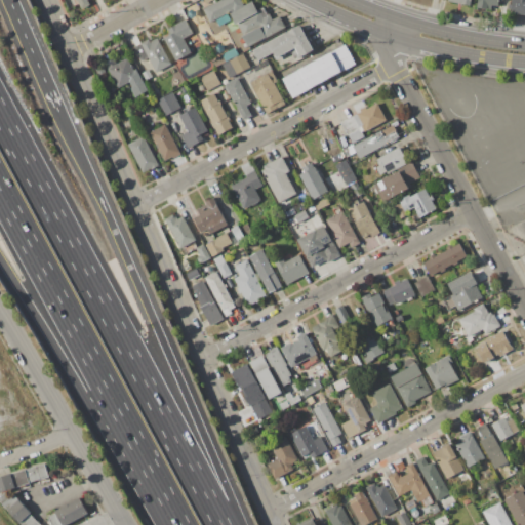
[(86,0),(89,4),(81,9),(76,0),(86,0)]
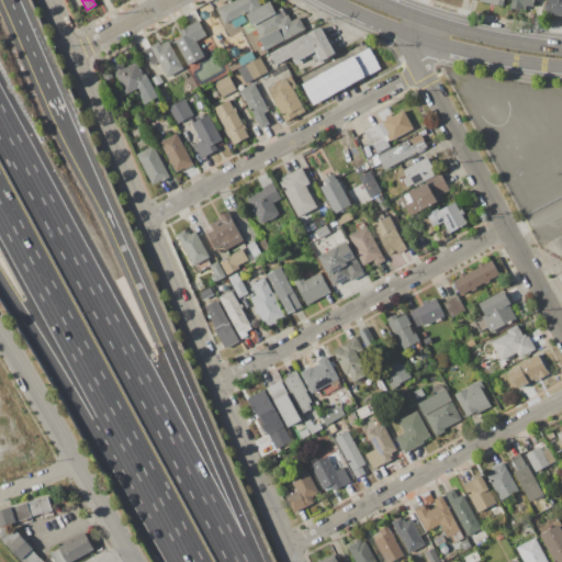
[(217,10),(236,0),(258,0),(261,6),(270,1),(276,11),(281,8),(285,15),(289,13),(292,21),(300,17),(306,30),(266,51),(260,38),(256,41),(254,36),(258,34),(256,31),(247,35),(240,24),(235,27),(232,21),(225,24),(217,10)]
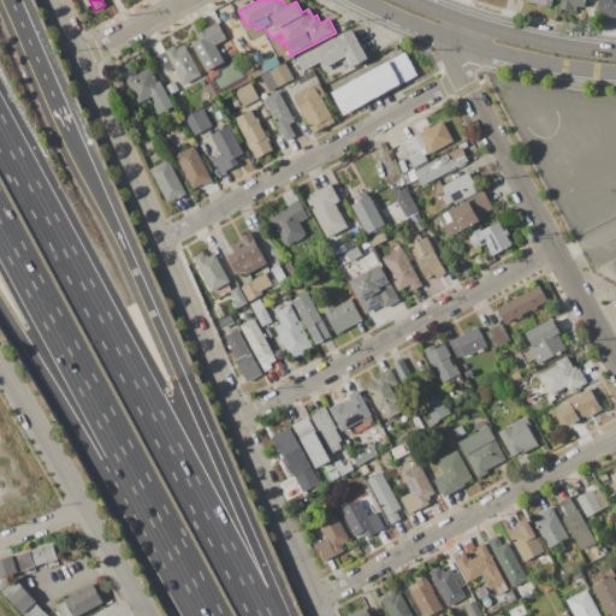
[(586,11),(586,0),(560,0),(560,9),(586,11)]
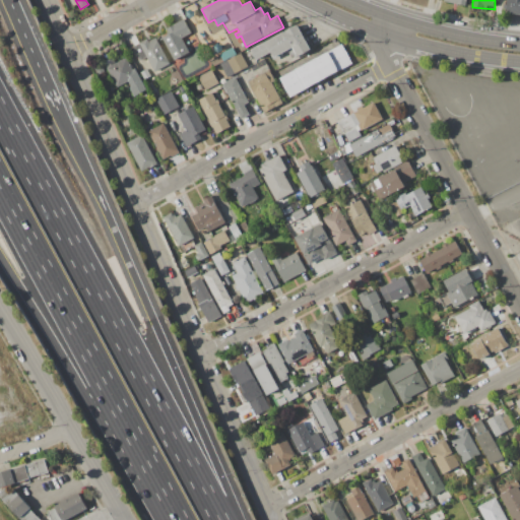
[(519,0),(507,0),(507,13),(519,14),(519,0)]
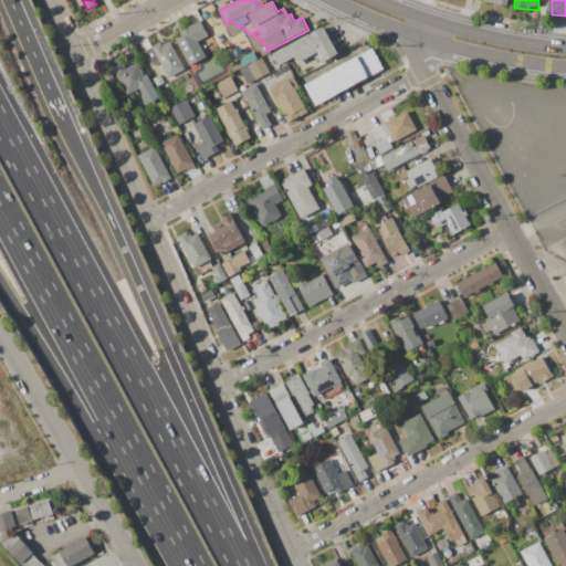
[(176,41),(182,37),(180,31),(199,20),(207,35),(197,41),(206,56),(189,65),(176,41)]
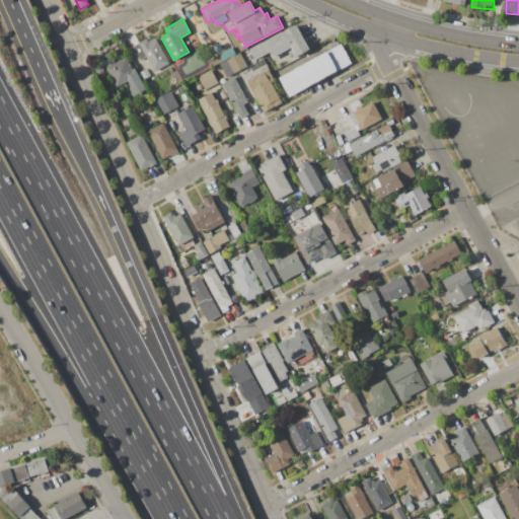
[(250,50),(297,24),(309,49),(297,56),(293,48),(273,59),(269,53),(256,59),(250,50)]
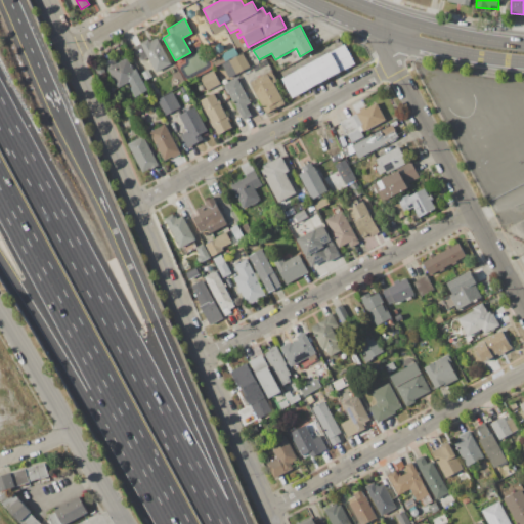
[(157,38),(171,63),(156,72),(147,57),(141,61),(133,47),(148,39),(150,42),(157,38)]
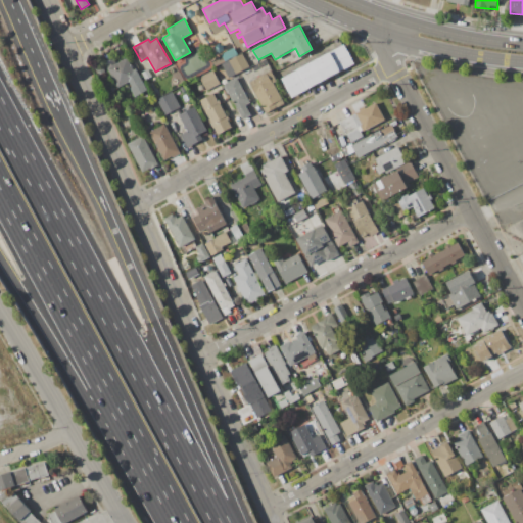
[(281,78),(343,45),(354,64),(292,98),(281,78)]
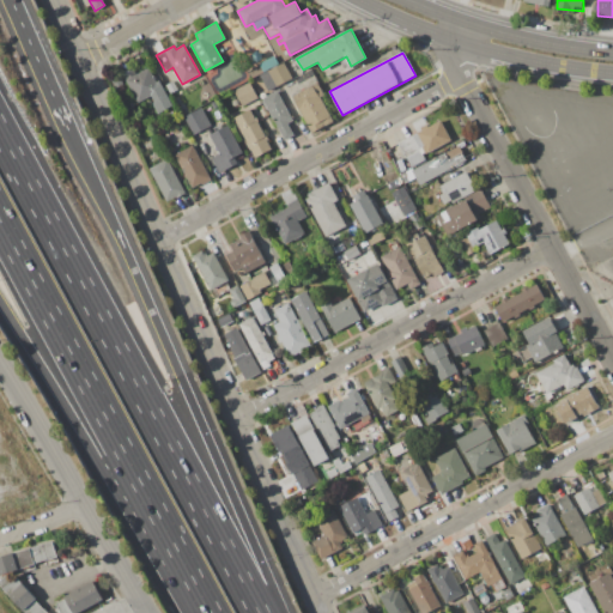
[(258,64),(272,55),(277,64),(262,72),(258,64)]
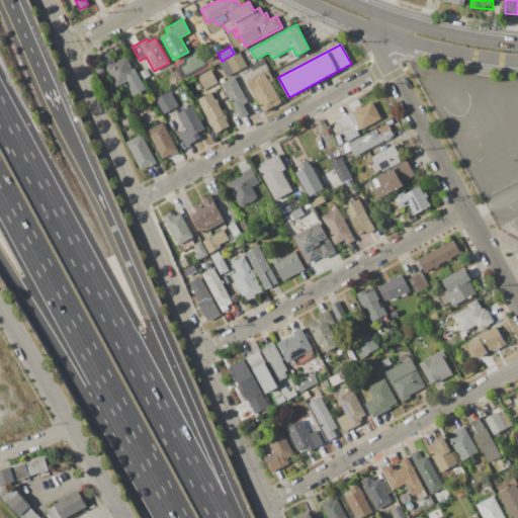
[(230,75),(228,70),(226,71),(222,63),(241,53),(248,66),(230,75)]
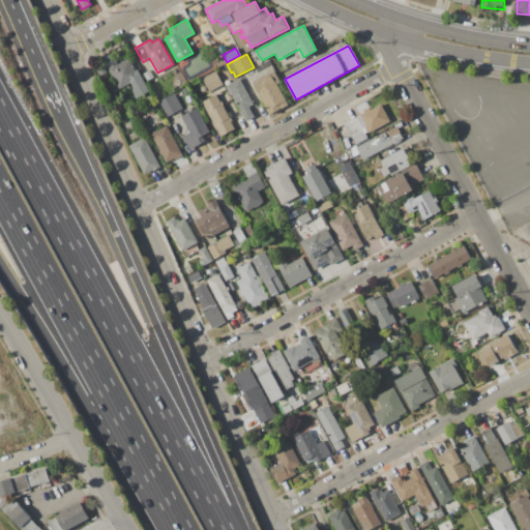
[(106,63),(115,59),(118,64),(129,59),(140,79),(119,89),(106,63)]
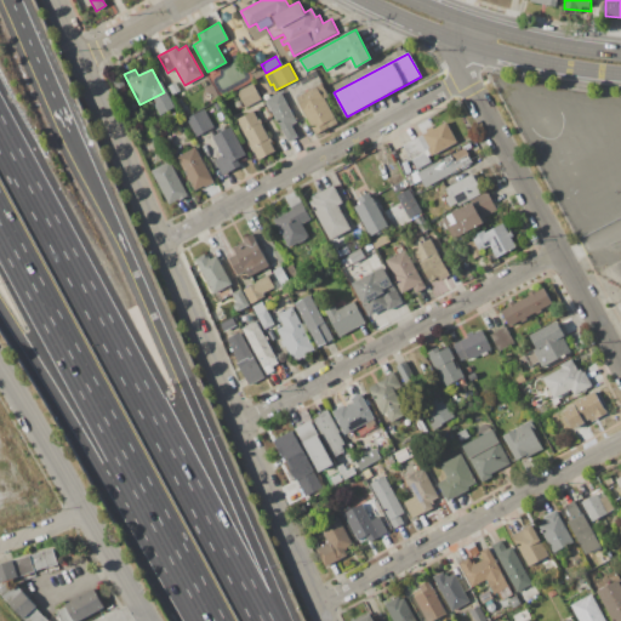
[(112,80),(121,77),(125,86),(117,90),(112,80)]
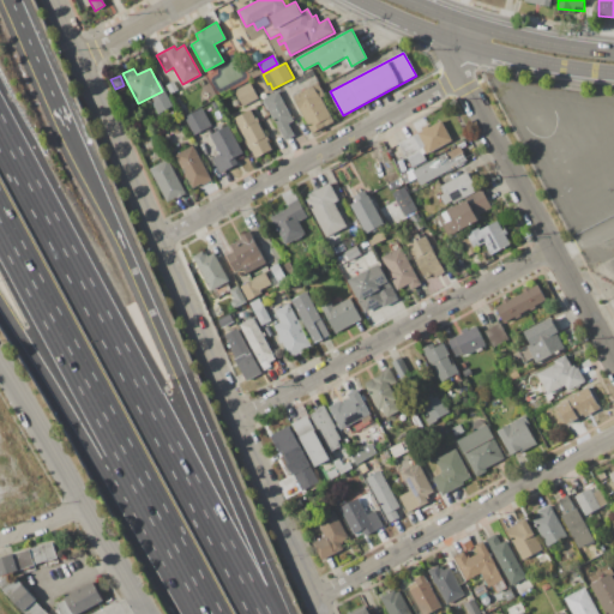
[(293,96),(319,82),(325,95),(320,98),(333,121),(312,133),(293,96)]
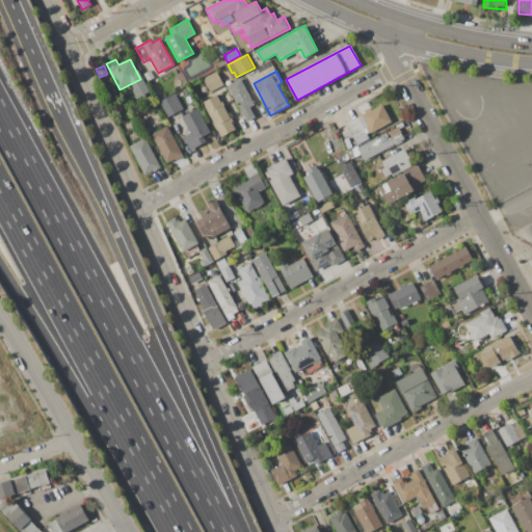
[(204,79),(217,72),(224,84),(210,91),(204,79)]
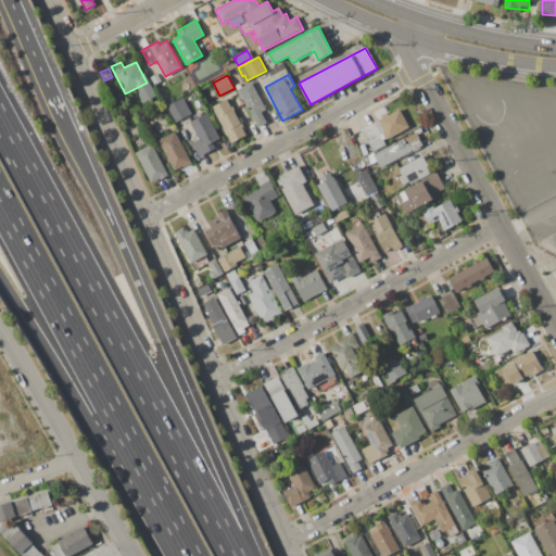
[(152,81),(160,77),(164,86),(156,89),(152,81)]
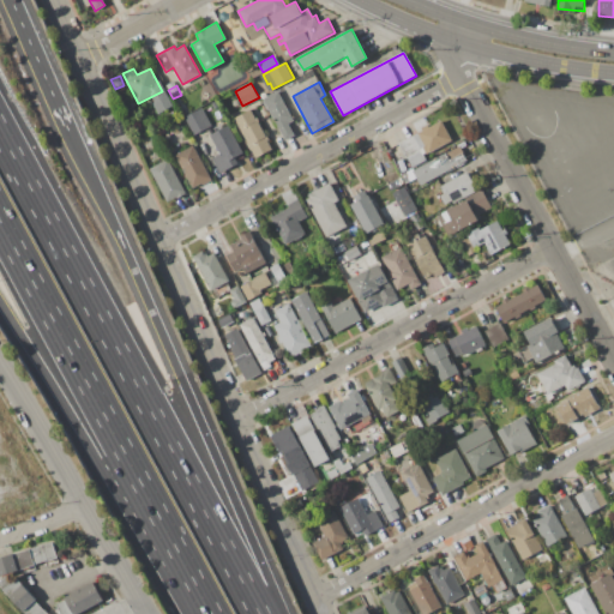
[(264,98),(277,91),(294,121),(289,122),(296,136),(286,142),(264,98)]
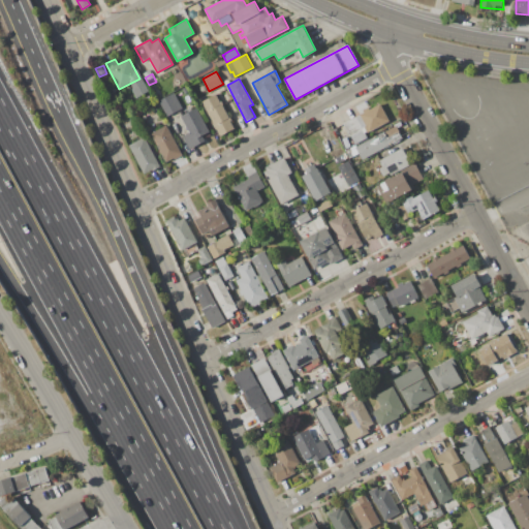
[(158,100),(174,92),(182,107),(167,117),(158,100)]
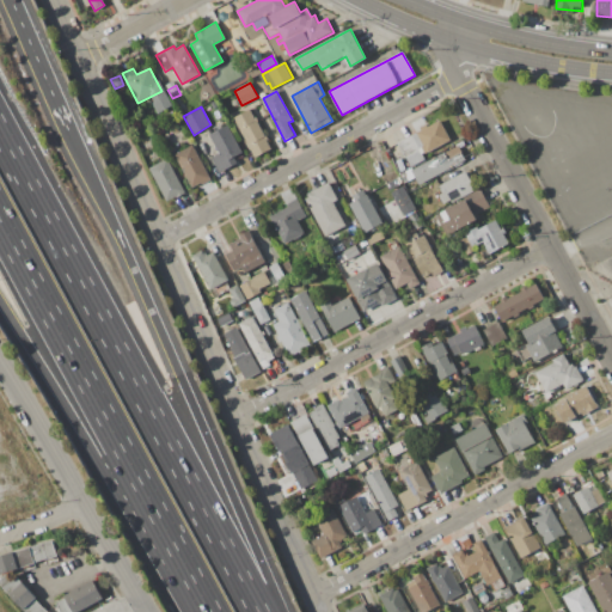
[(233,118),(251,109),(273,150),(255,158),(233,118)]
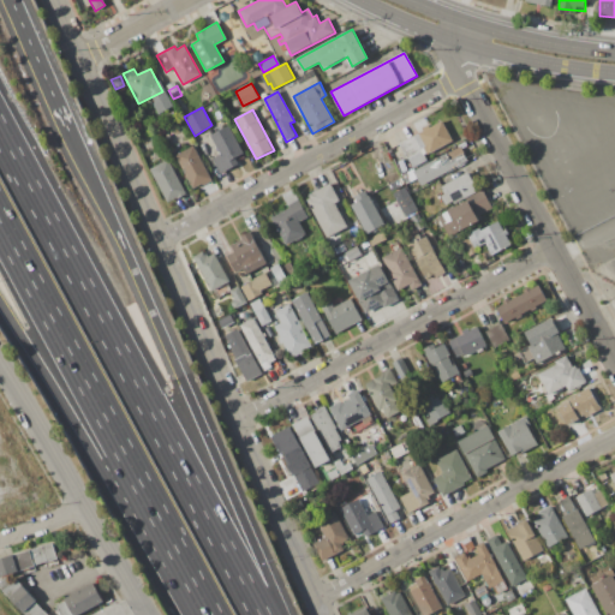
[(400,143),(442,120),(453,142),(446,147),(445,145),(434,151),(435,151),(427,156),(425,154),(424,155),(428,161),(413,168),(400,143)]
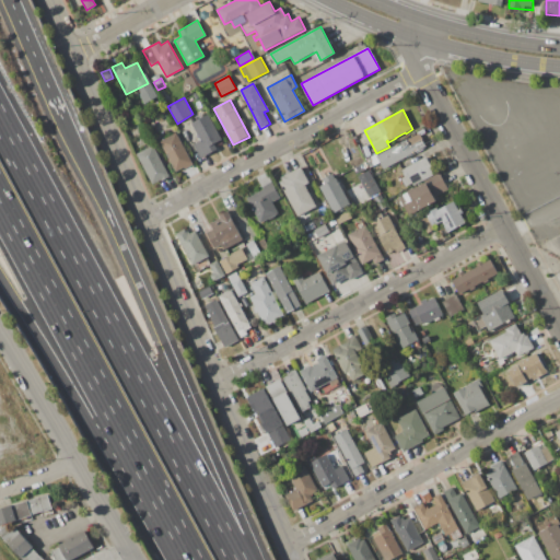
[(208,115),(222,139),(213,143),(217,149),(201,158),(194,144),(201,140),(191,125),(208,115)]
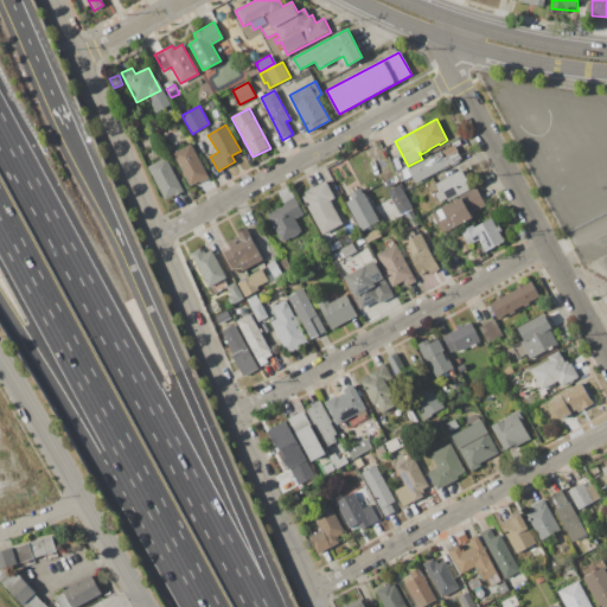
[(191,144),(209,177),(191,186),(173,153),(191,144)]
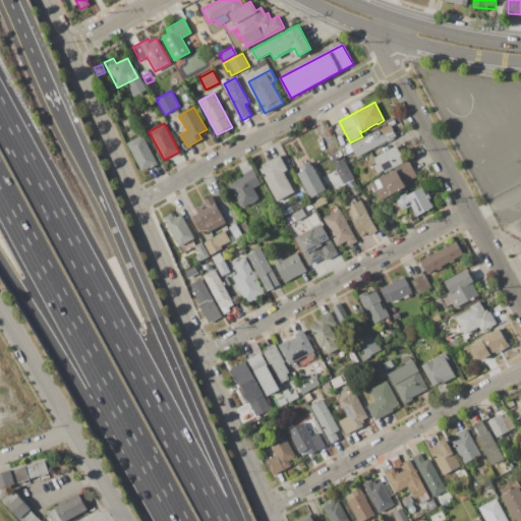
[(357,157),(350,145),(379,129),(382,135),(393,129),(396,136),(357,157)]
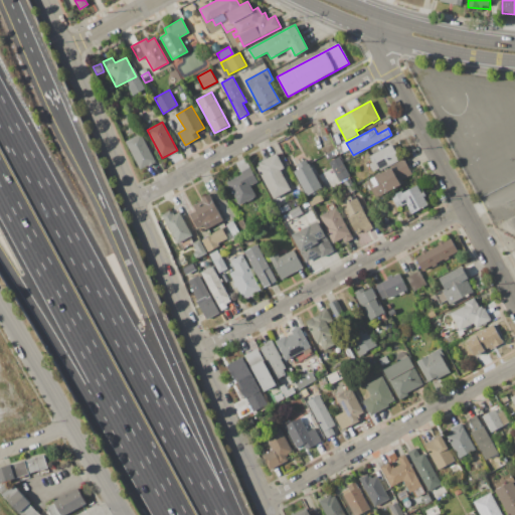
[(141,132),(156,162),(140,170),(125,140),(141,132)]
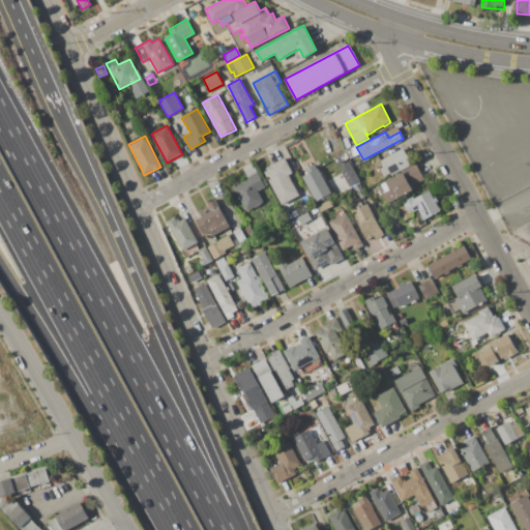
[(378,162),(404,148),(412,165),(391,176),(390,174),(383,177),(379,170),(383,167),(382,166),(380,167),(378,162)]
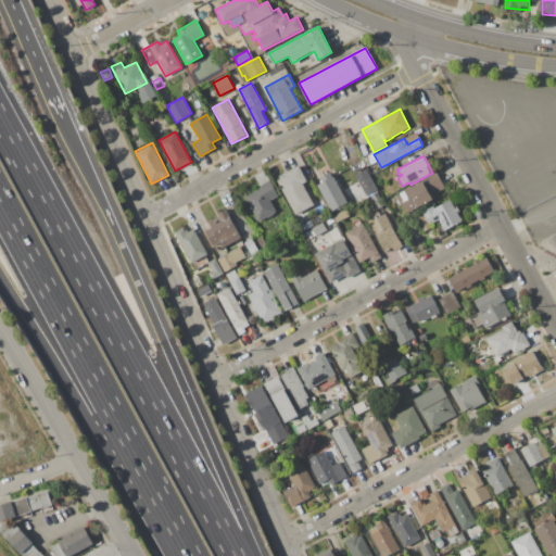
[(367,166),(364,160),(369,156),(373,163),(367,166)]
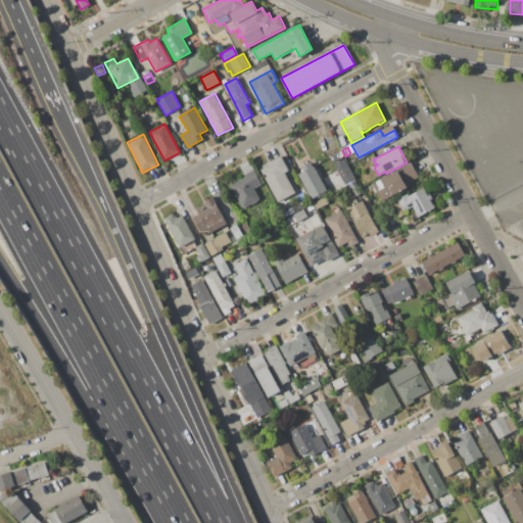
[(329,157),(339,152),(342,158),(332,162),(329,157)]
